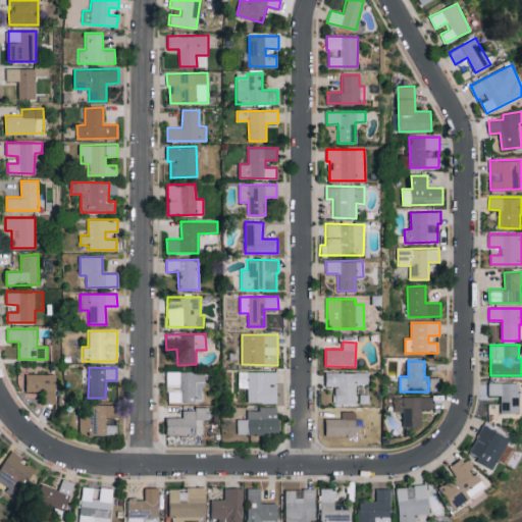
[(205,371),(166,371),(167,403),(196,403),(196,393),(205,393),(205,371)]
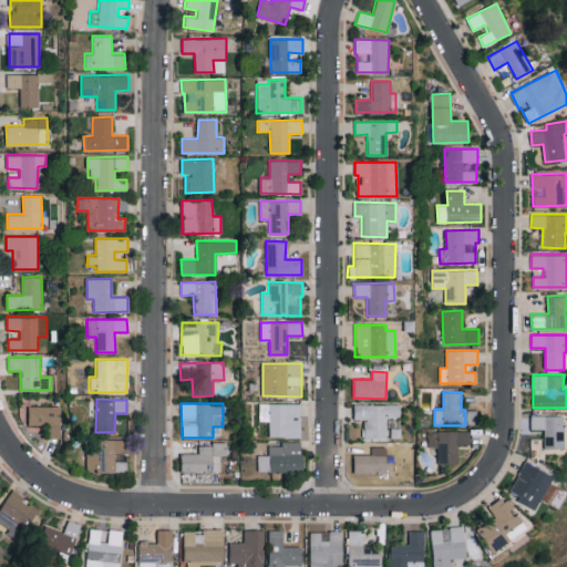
[(300,403),(259,403),(259,421),(269,421),(268,437),(300,437),(300,403)]
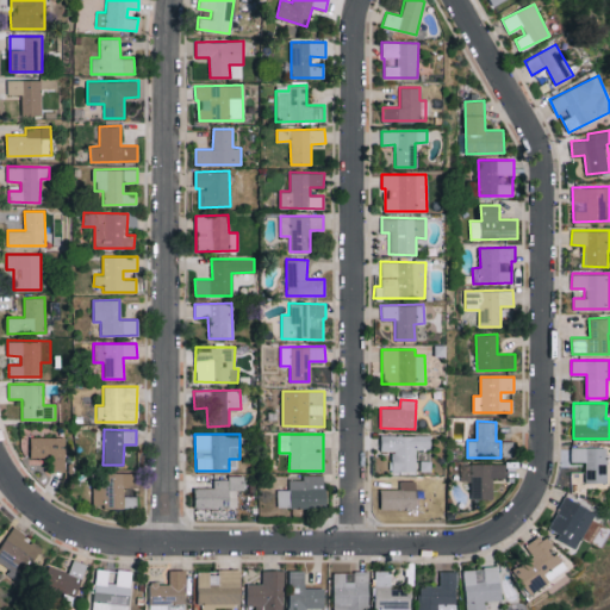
[(430,434),(380,435),(380,452),(391,450),(391,472),(416,472),(415,449),(430,449),(430,434)]
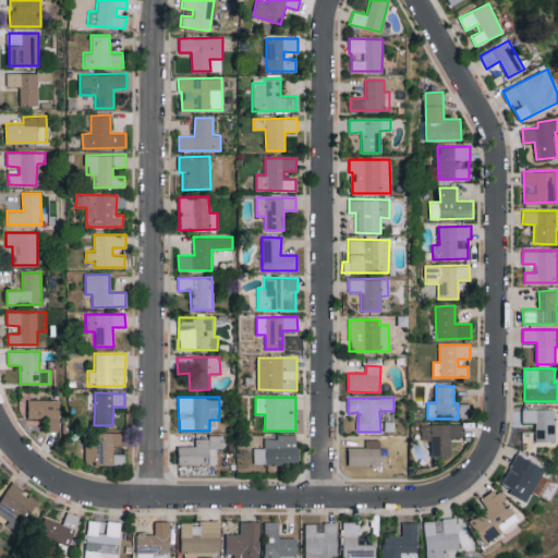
[(27,417),(46,419),(45,431),(59,431),(60,400),(28,399),(27,417)]
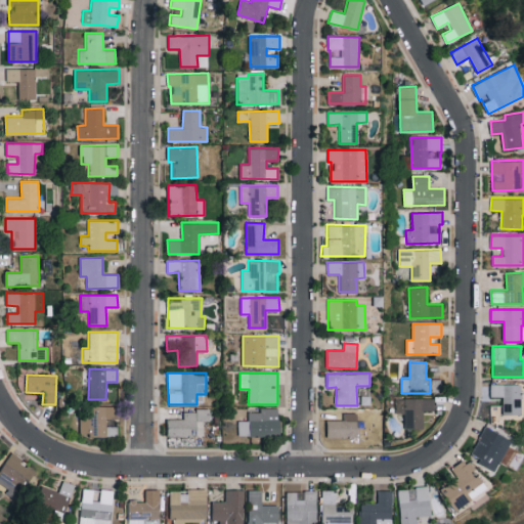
[(490,396),(503,396),(503,413),(520,415),(521,384),(490,384),(490,396)]
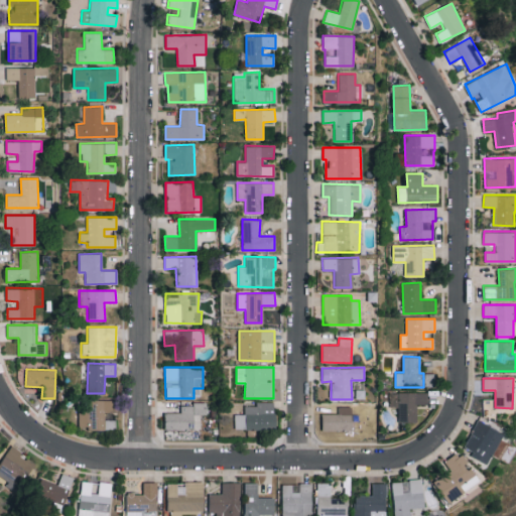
[(399,422),(417,421),(417,404),(427,404),(427,392),(398,392),(399,422)]
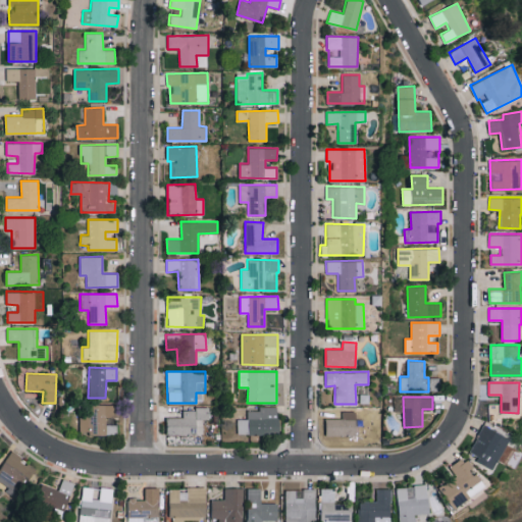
[(80,431),(88,431),(88,435),(116,434),(116,424),(105,425),(105,416),(112,415),(112,404),(86,405),(86,414),(79,414),(80,431)]
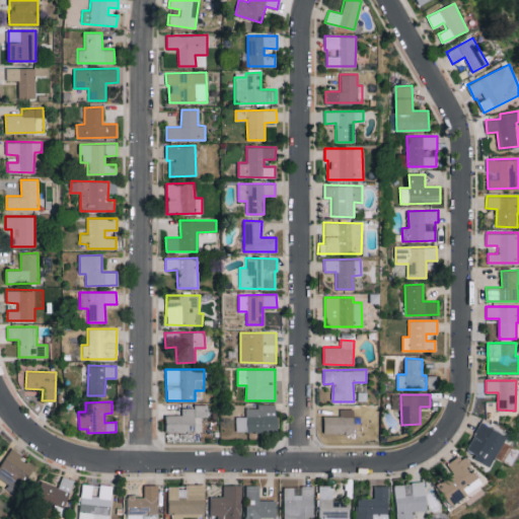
[(235,431),(276,432),(276,404),(257,403),(257,408),(245,408),(245,416),(235,416),(235,431)]
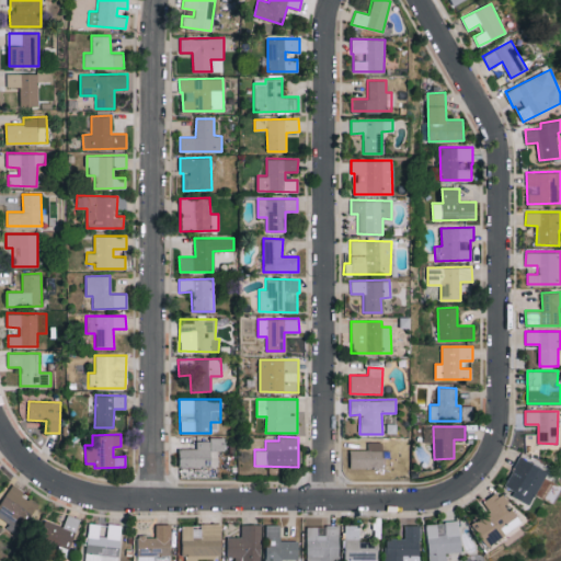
[(179,448),(180,468),(218,467),(218,450),(225,450),(225,437),(208,437),(209,441),(197,441),(197,448),(179,448)]
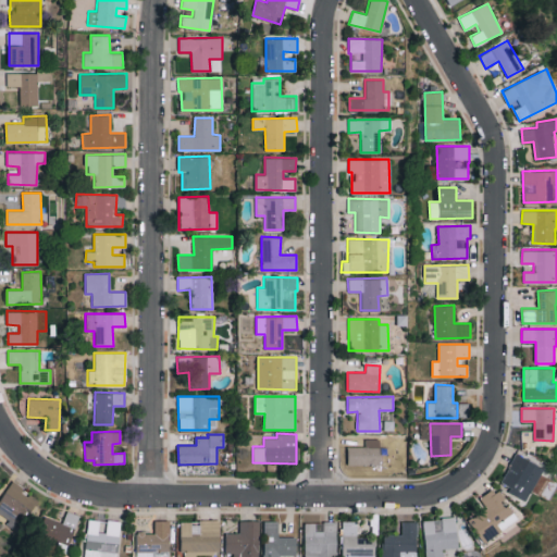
[(347,446),(347,465),(385,463),(385,449),(380,449),(380,438),(364,438),(364,446),(347,446)]
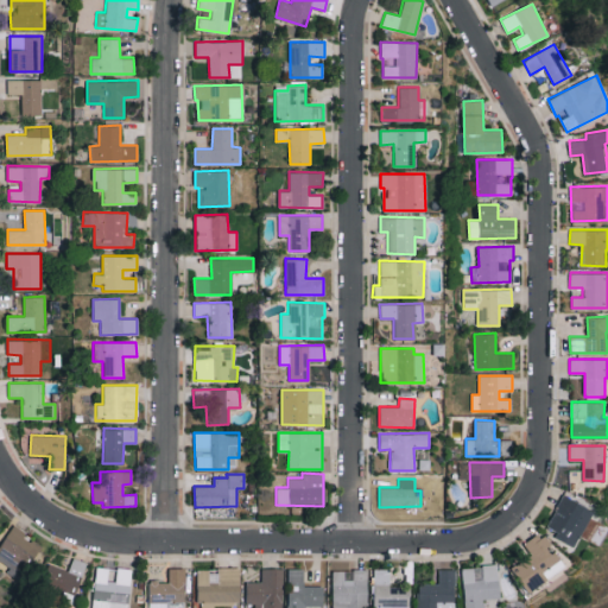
[(572,546),(593,510),(563,494),(546,525),(557,531),(555,536),(572,546)]
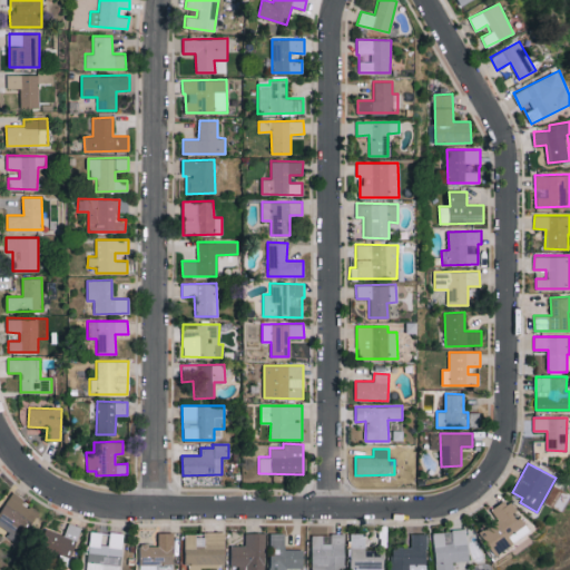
[(39,510),(12,492),(0,510),(0,523),(15,533),(11,538),(17,542),(39,510)]
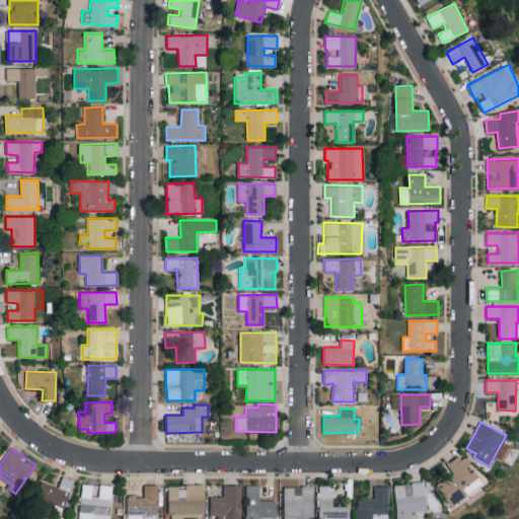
[(482,485),(462,454),(447,463),(453,473),(437,484),(449,505),(482,485)]
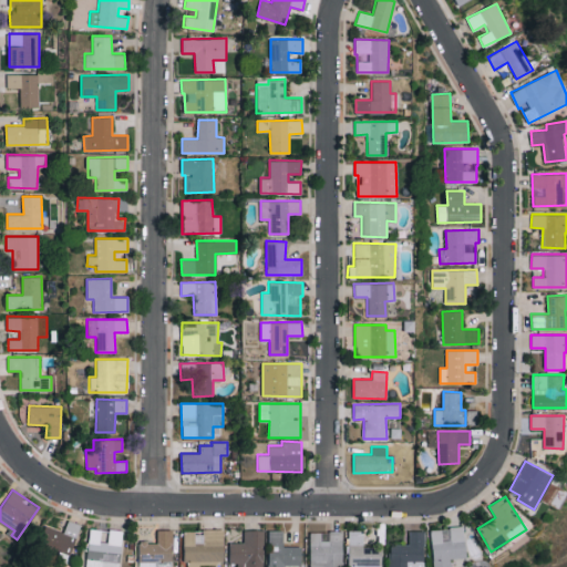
[(60,552),(58,557),(70,560),(81,524),(68,519),(64,532),(45,526),(39,545),(60,552)]
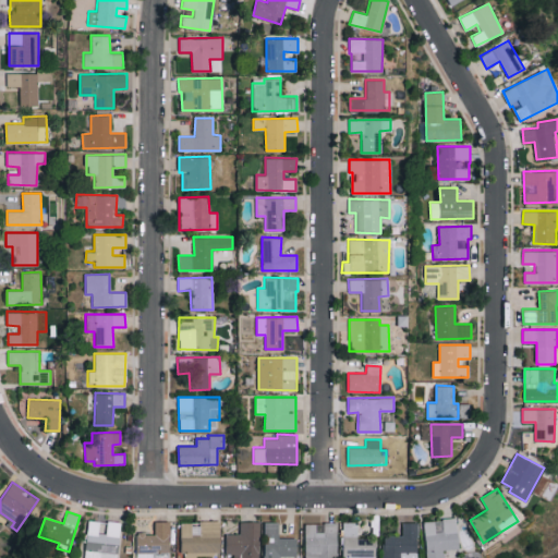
[(425,520),(426,557),(443,557),(443,549),(458,549),(457,519),(425,520)]
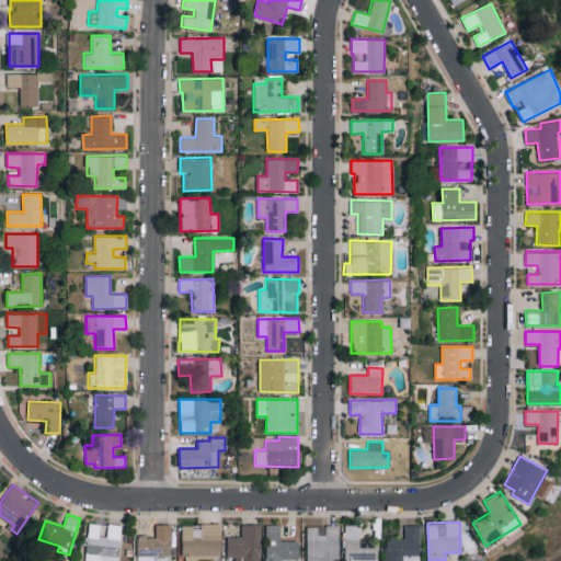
[(84,560),(102,560),(104,560),(118,560),(122,525),(89,523),(84,560)]
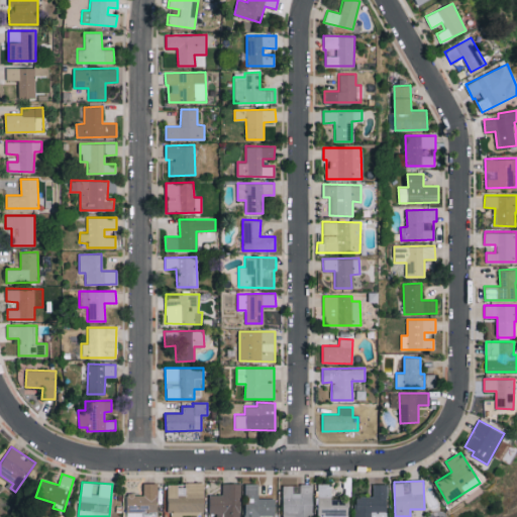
[(156,516),(157,483),(143,483),(143,495),(128,494),(127,512),(141,512),(141,516),(156,516)]
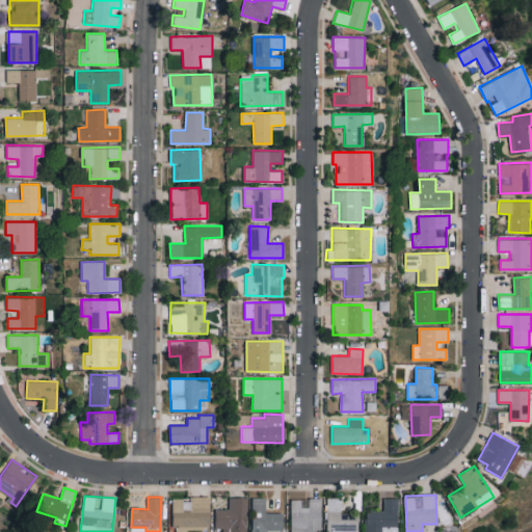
[(210,528),(210,497),(173,497),(173,531),(187,531),(187,528),(210,528)]
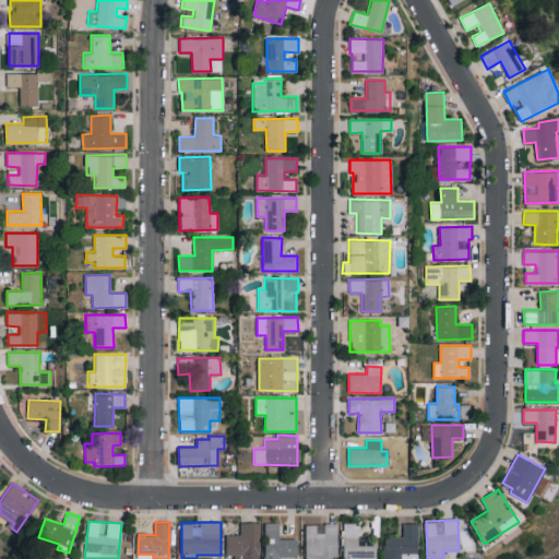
[(259,558),(259,522),(240,522),(240,534),(226,534),(227,554),(237,554),(236,558),(259,558)]
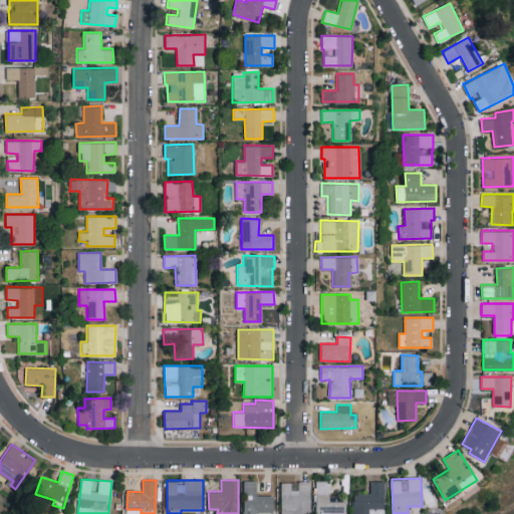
[(274,511),(274,495),(257,495),(257,480),(243,481),(243,513),(257,513),(257,512),(274,511)]
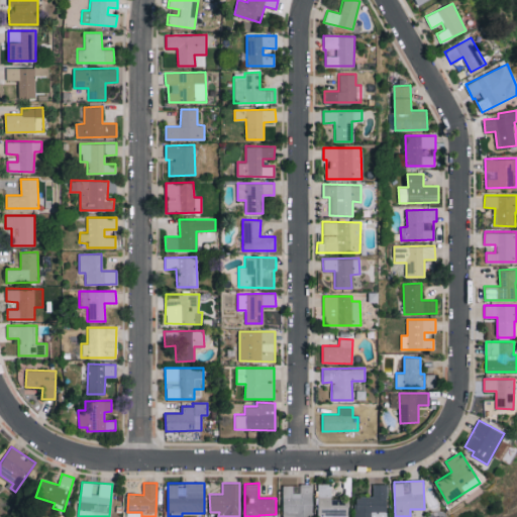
[(283,516),(313,516),(313,484),(283,485),(283,516)]
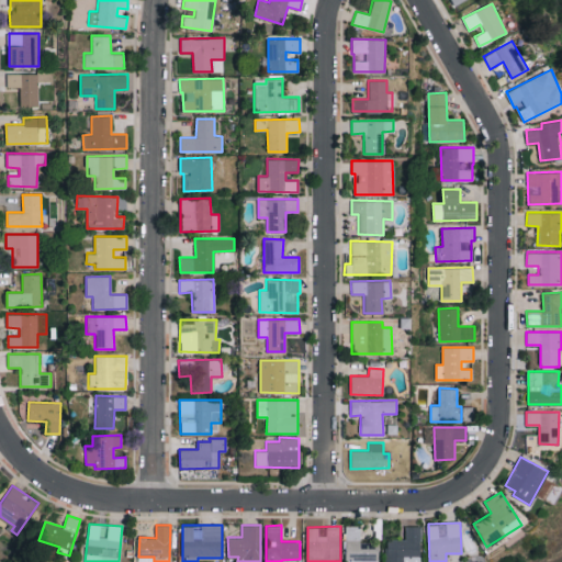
[(361,526),(346,526),(346,561),(380,561),(380,542),(361,542),(361,526)]
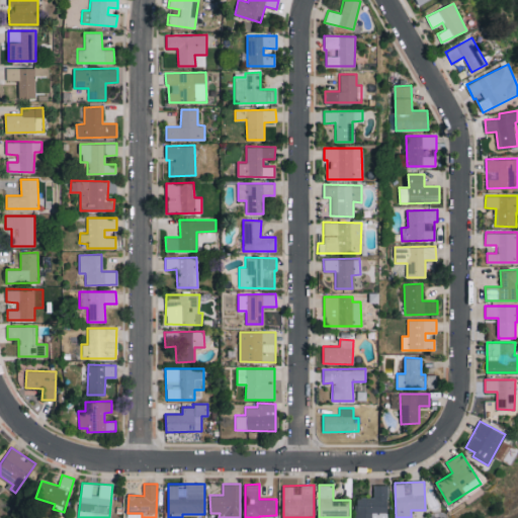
[(387,517),(389,485),(374,485),(374,497),(356,497),(355,517),(387,517)]
